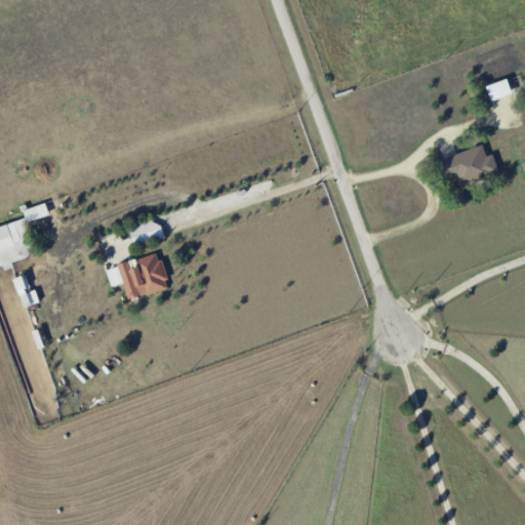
[(514,93),(509,79),(487,86),(492,102),(514,93)]
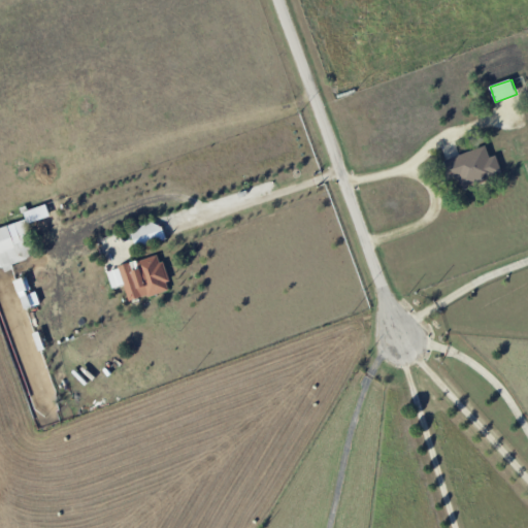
[(503,174),(496,155),(490,157),(487,145),(446,159),(453,178),(459,176),(463,188),(503,174)]
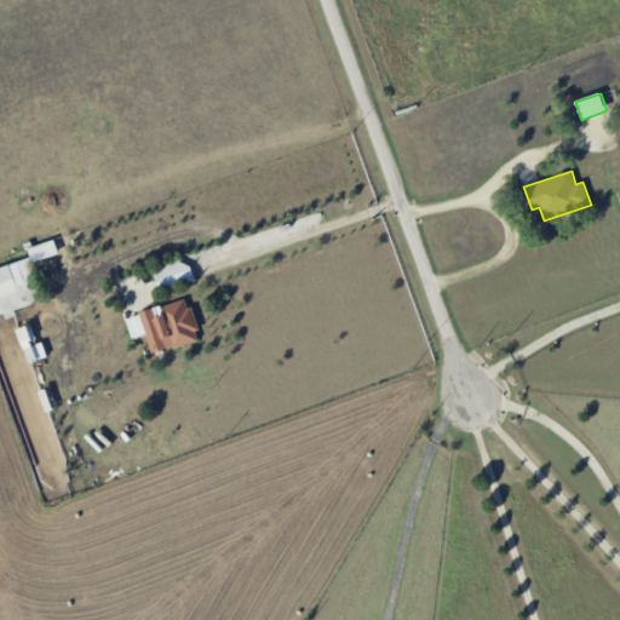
[(28,248),(33,263),(59,253),(55,240),(28,248)]
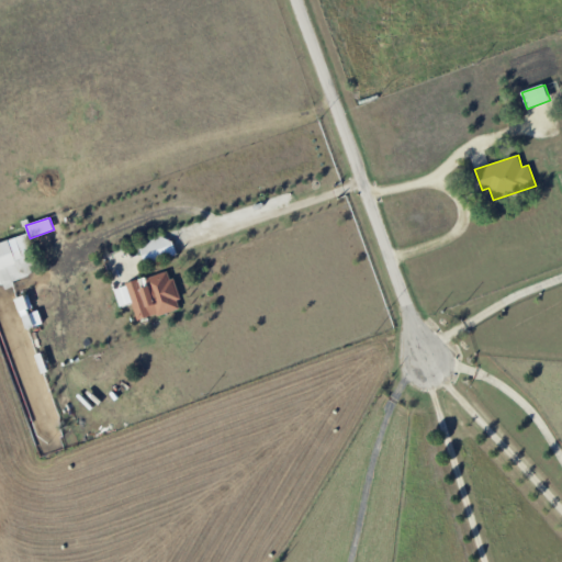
[(0,281),(2,281),(3,285),(38,276),(27,235),(0,243),(0,281)]
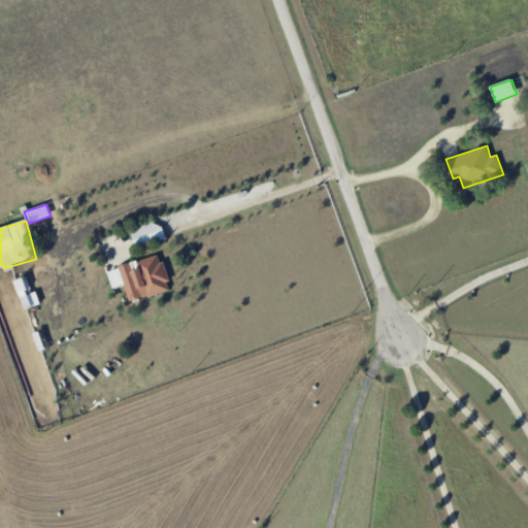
[(166,239),(161,221),(131,230),(136,248),(166,239)]
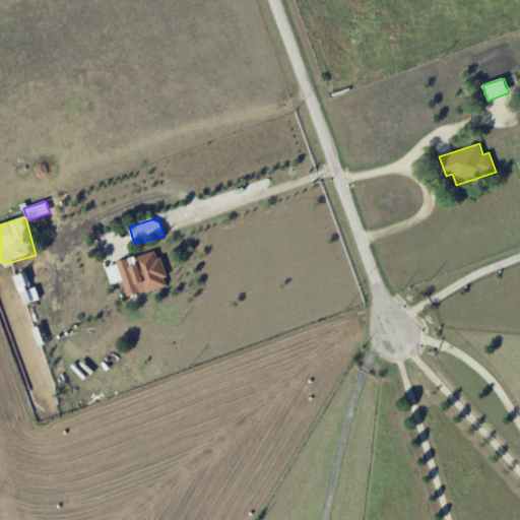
[(106,265),(111,284),(123,280),(128,297),(168,285),(158,251),(106,265)]
